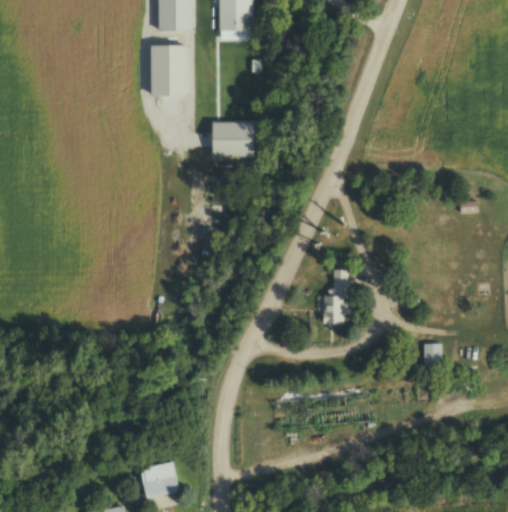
[(253,33),(252,0),(217,0),(218,34),(221,34),(221,40),(236,40),(236,33),(253,33)]
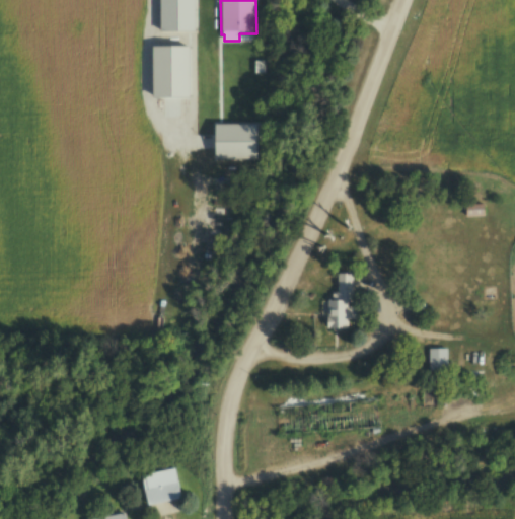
[(486,218),(486,203),(466,203),(466,218),(486,218)]
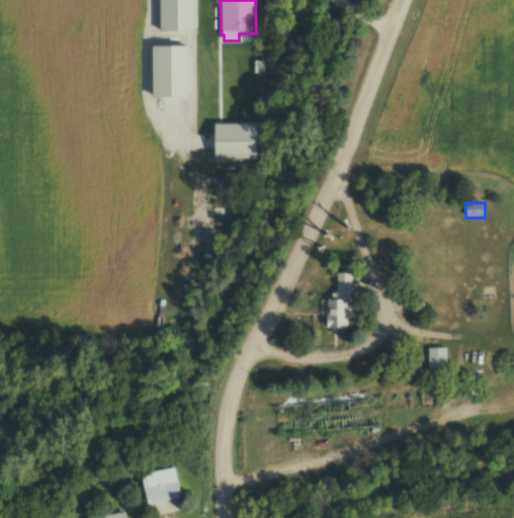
[(338,299),(326,298),(326,329),(348,329),(348,317),(354,317),(354,307),(352,307),(353,272),(338,272),(338,299)]
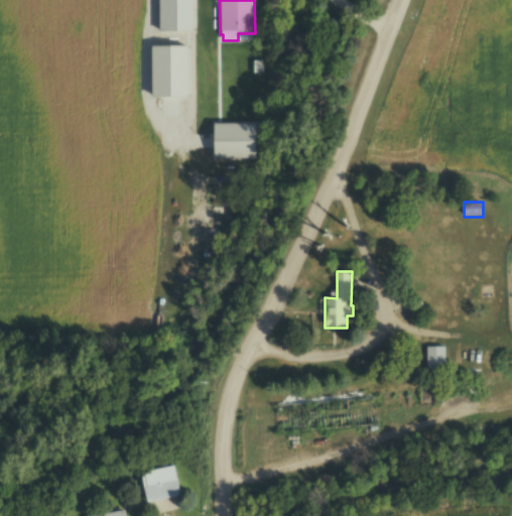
[(428,369),(446,369),(446,347),(428,347),(428,369)]
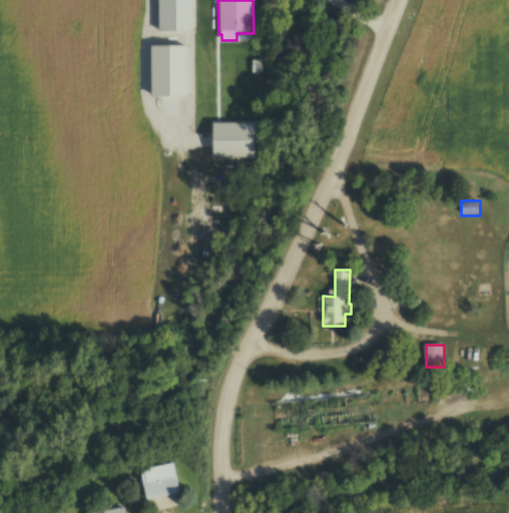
[(376,424),(375,397),(273,403),(274,430),(376,424)]
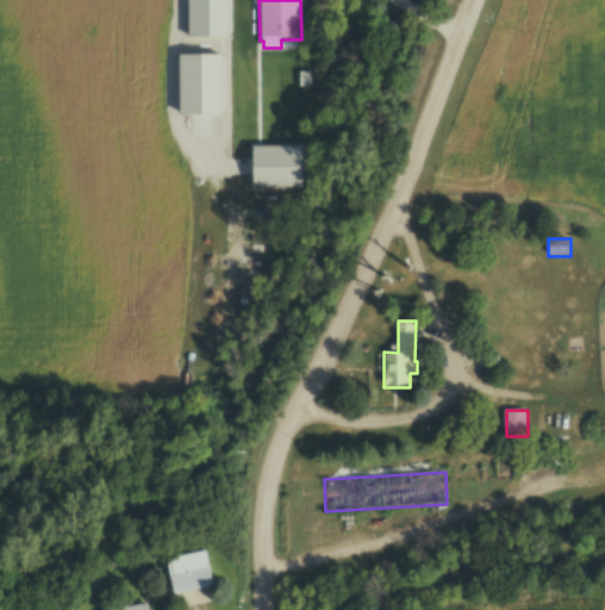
[(213,586),(206,549),(166,558),(174,595),(213,586)]
